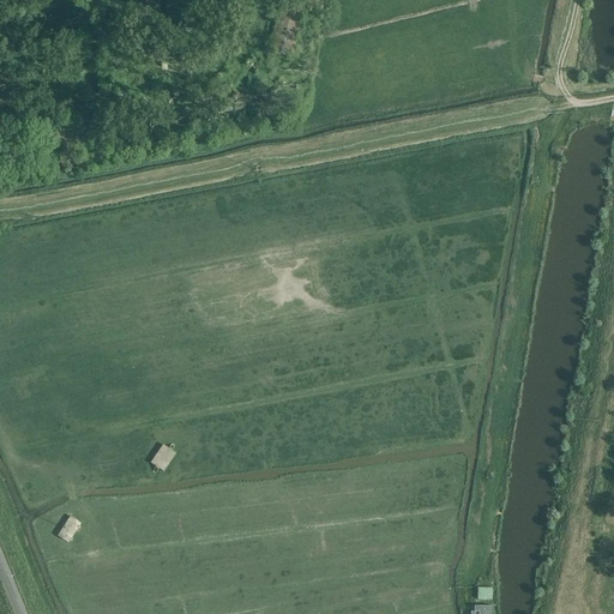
[(176,453),(172,450),(174,447),(170,445),(169,447),(163,444),(151,463),(156,467),(155,469),(157,471),(160,468),(163,471),(176,453)]
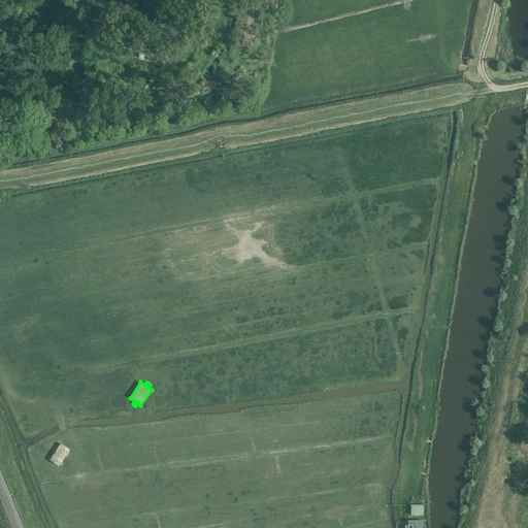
[(59,467),(60,465),(63,466),(64,464),(61,463),(67,454),(69,456),(71,454),(68,452),(70,450),(61,443),(50,461),(59,467)]
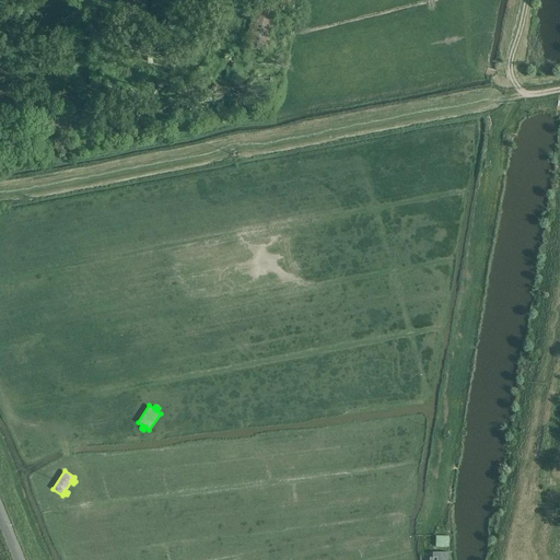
[(435,536),(435,547),(448,547),(448,536),(435,536)]
